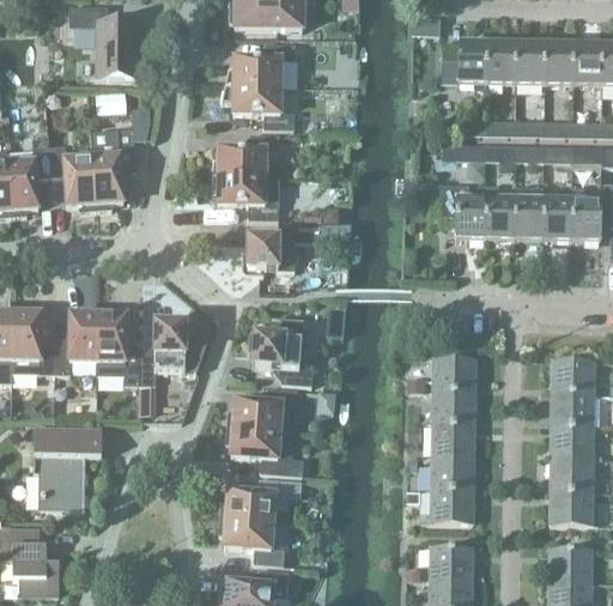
[(303,1),(310,1),(310,0),(234,0),(234,2),(229,2),(228,25),(234,25),(234,29),(302,30),(303,1)]
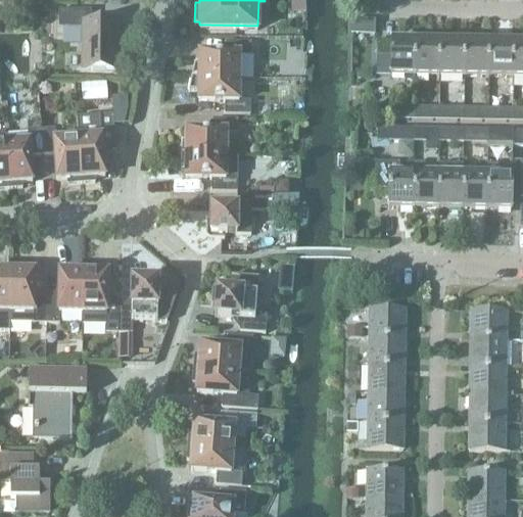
[(115,18),(91,18),(91,6),(58,5),(58,24),(85,24),(85,65),(116,65),(116,53),(113,53),(114,19),(115,19),(115,18)]
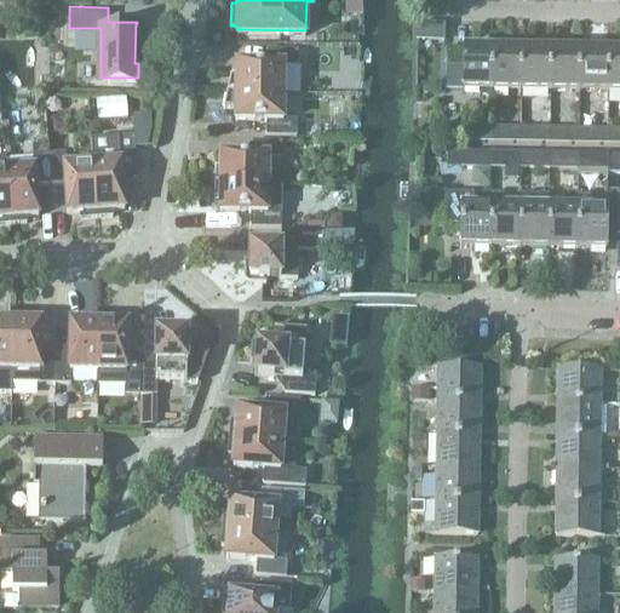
[(463,85),(492,85),(493,44),(463,43),(463,85)]
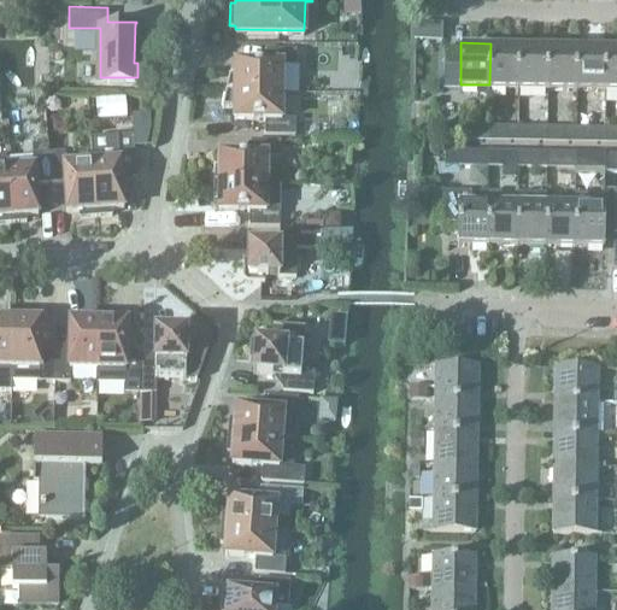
[(489,84),(518,84),(519,44),(491,44),(489,84)]
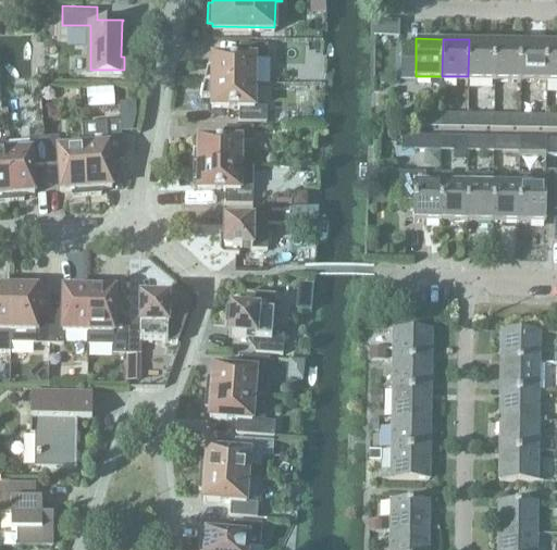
[(468,76),(494,77),(495,39),(469,39),(468,76)]
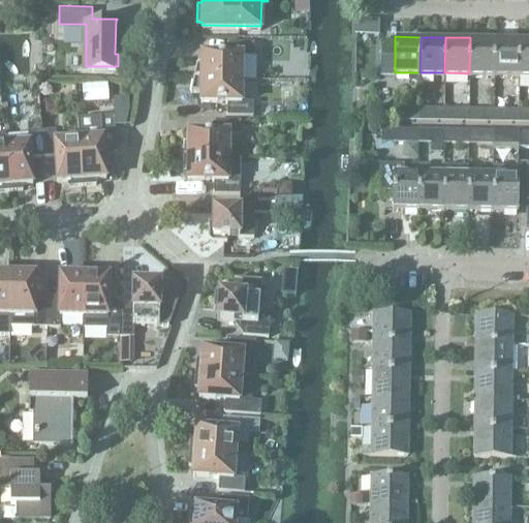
[(469,73),(494,73),(495,38),(470,37),(469,73)]
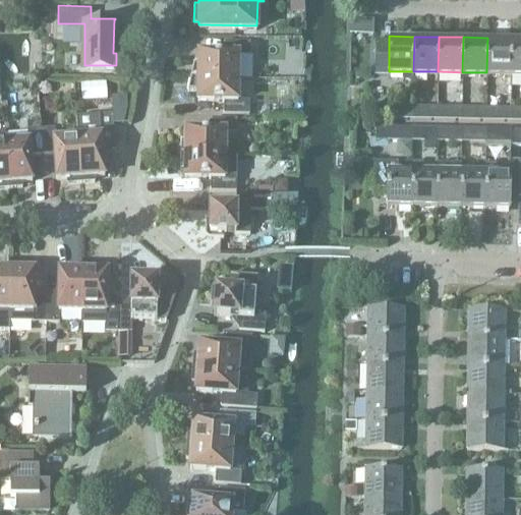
[(193,60),(190,73),(238,74),(238,52),(249,52),(250,38),(224,38),(224,50),(198,50),(198,60),(193,60)]
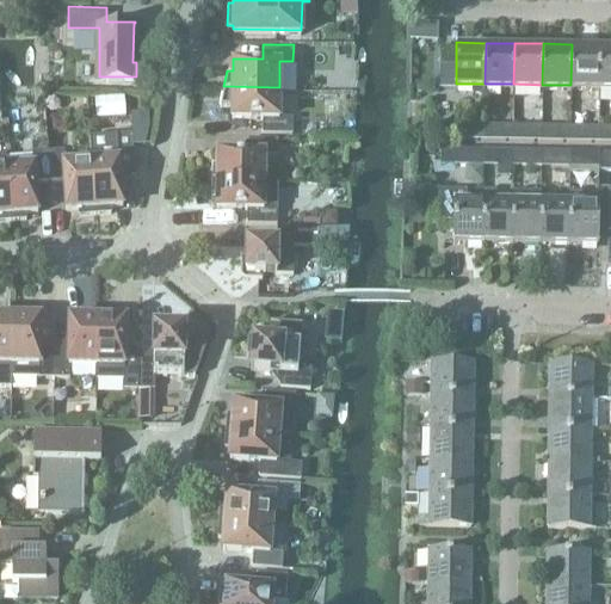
[(571,85),(599,85),(600,44),(572,44),(571,85)]
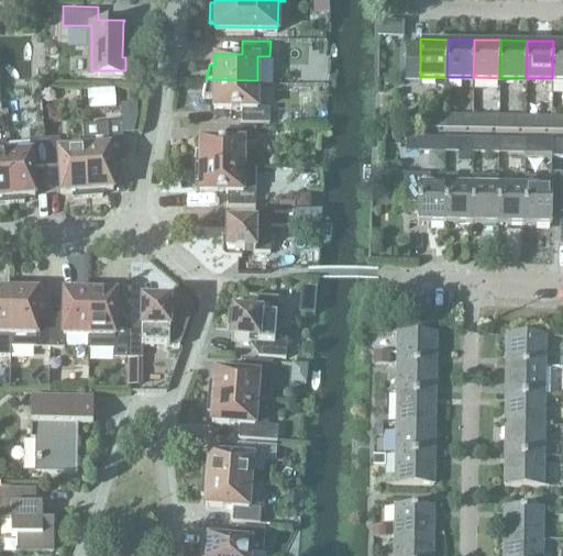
[(552,78),(562,78),(562,41),(553,41),(552,78)]
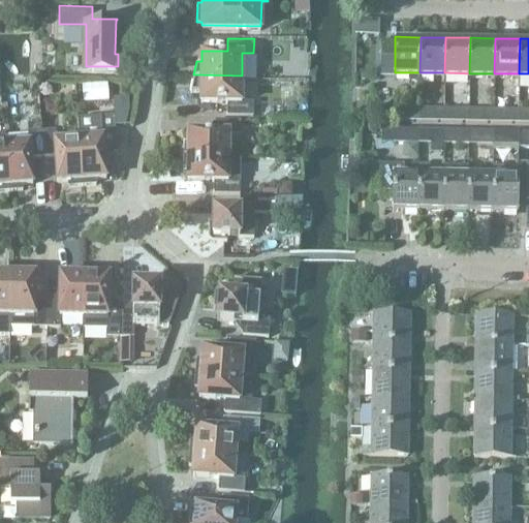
[(242,75),(193,74),(190,89),(200,89),(200,99),(227,99),(227,112),(253,113),(253,98),(241,98),(242,75)]
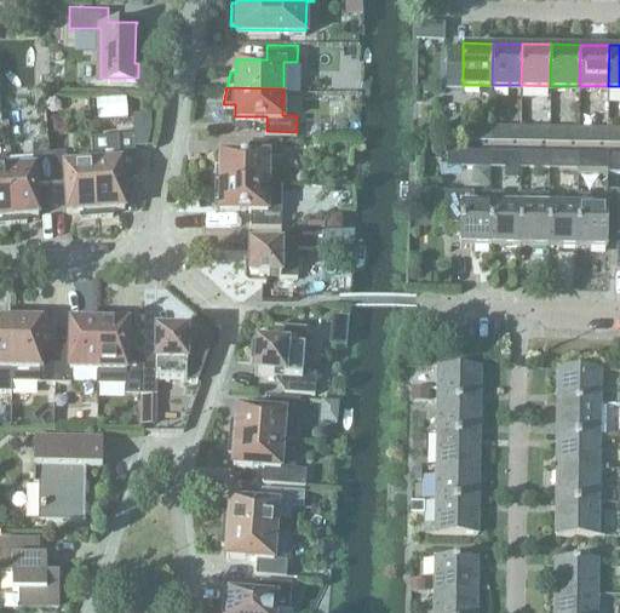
[(461,121),(461,137),(480,138),(480,121),(461,121)]
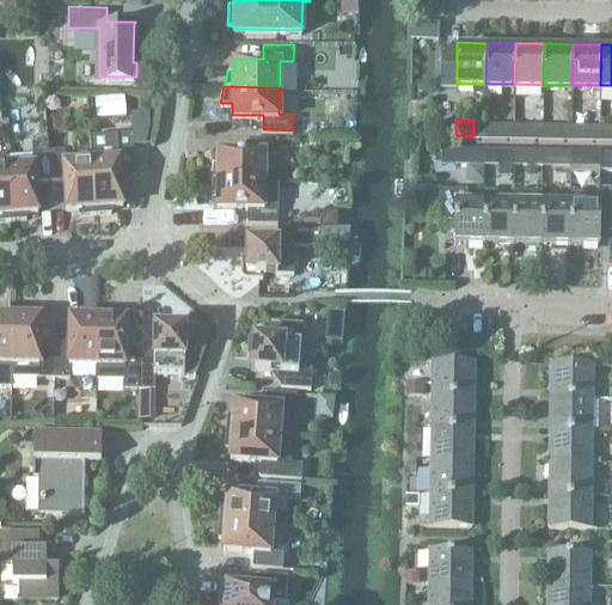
[(485,120),(485,136),(503,136),(503,121),(485,120)]
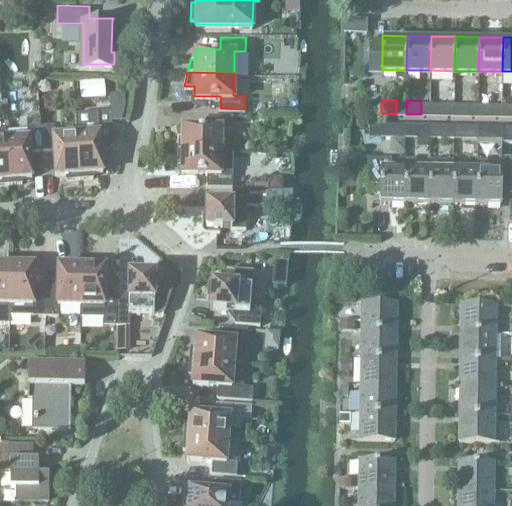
[(445,114),(445,101),(430,101),(430,114),(445,114)]
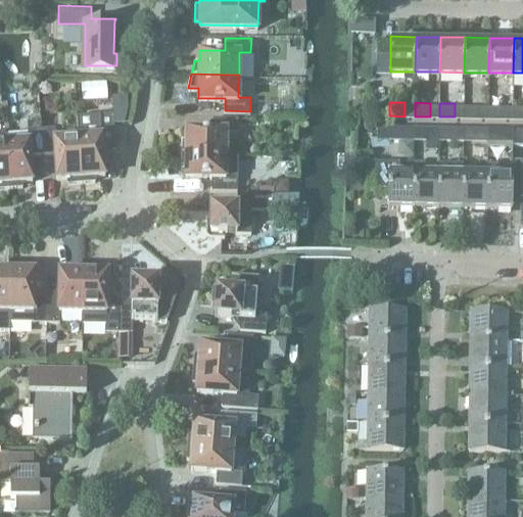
[(479,118),(479,103),(464,103),(464,116),(479,118)]
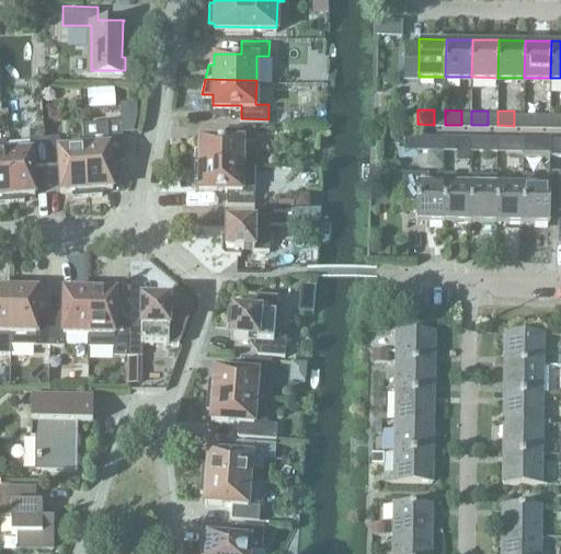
[(540,126),(540,112),(524,111),(524,126),(540,126)]
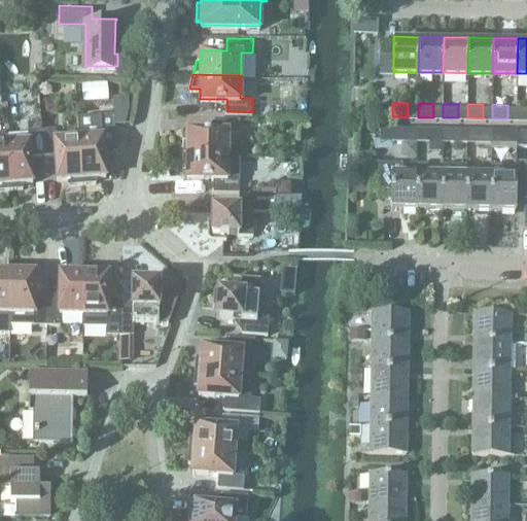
[(526,118),(526,104),(517,105),(516,118),(526,118)]
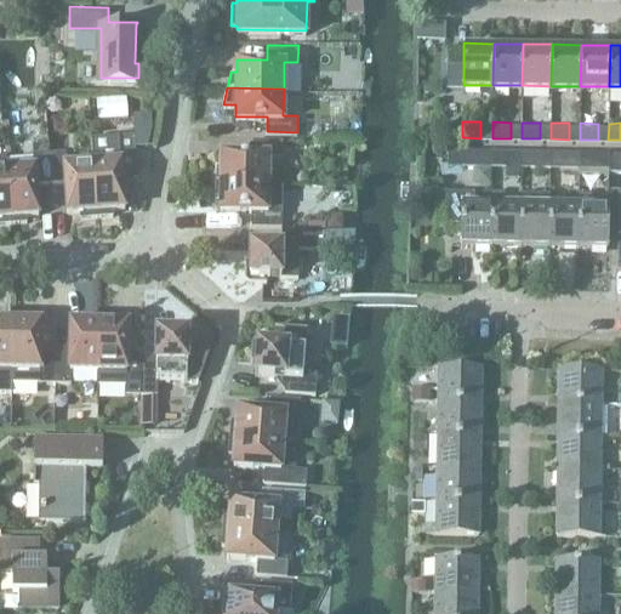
[(134,131),(135,143),(147,142),(151,125),(134,126),(134,131)]
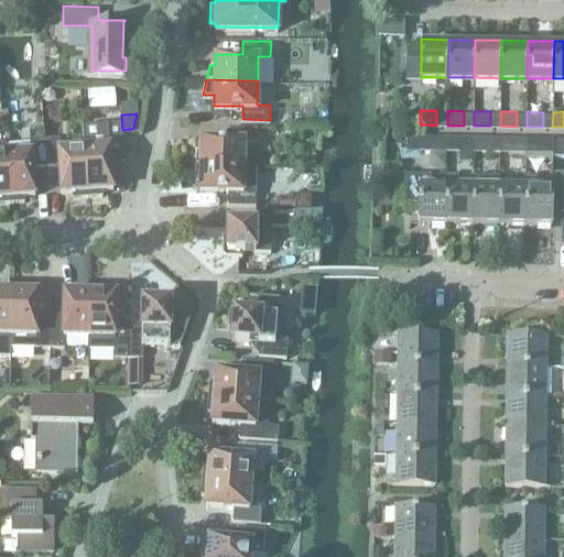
[(83,121),(84,145),(88,194),(102,193),(102,187),(112,186),(111,159),(125,157),(122,130),(121,119),(83,121)]
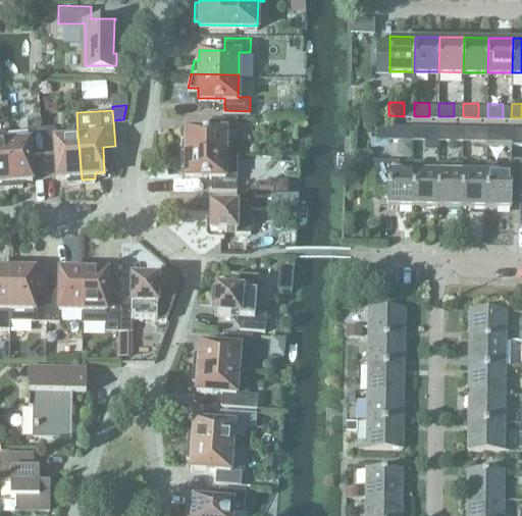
[(180,137),(180,151),(225,151),(225,129),(238,129),(238,115),(212,114),(211,127),(186,126),(186,137),(180,137)]
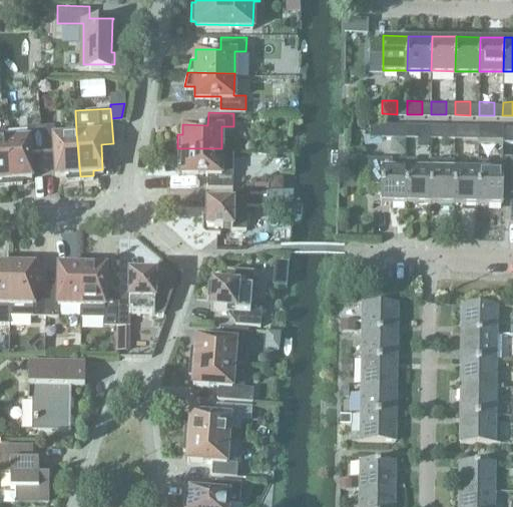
[(53,122),(40,123),(42,148),(54,147),(56,173),(66,172),(66,177),(80,176),(76,132),(54,133),(53,122)]
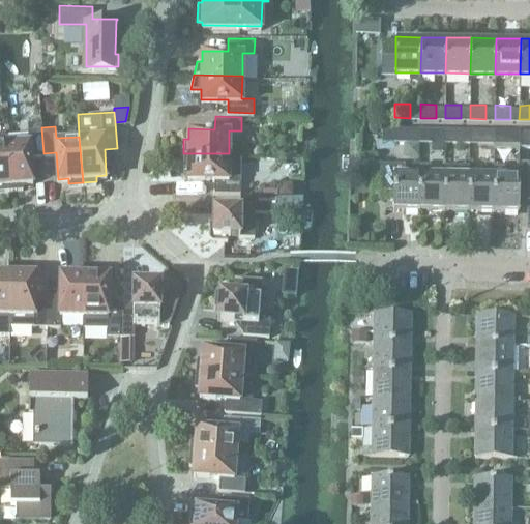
[(419,140),(419,126),(404,126),(404,139),(419,140)]
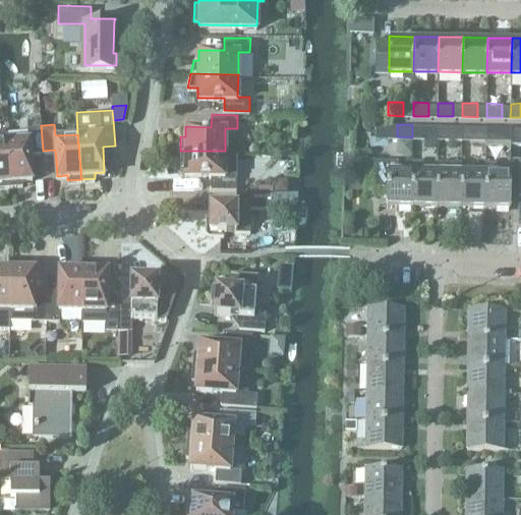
[(420,124),(420,137),(437,137),(437,124),(420,124)]
